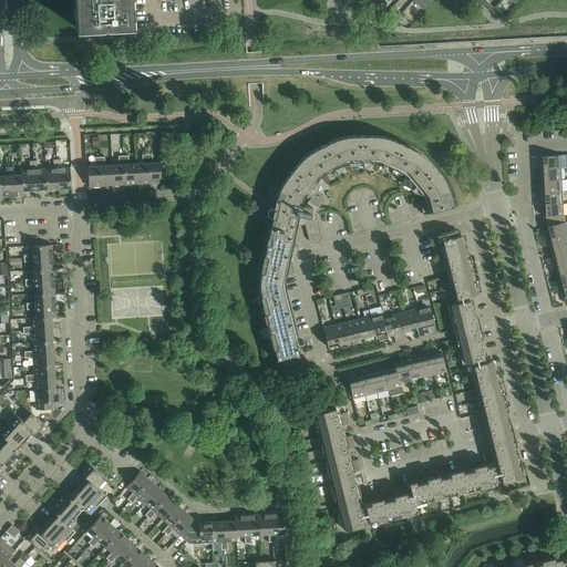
[(74,0),(76,27),(75,27),(75,28),(101,26),(105,26),(106,26),(132,24),(132,23),(131,23),(129,0),(74,0)]
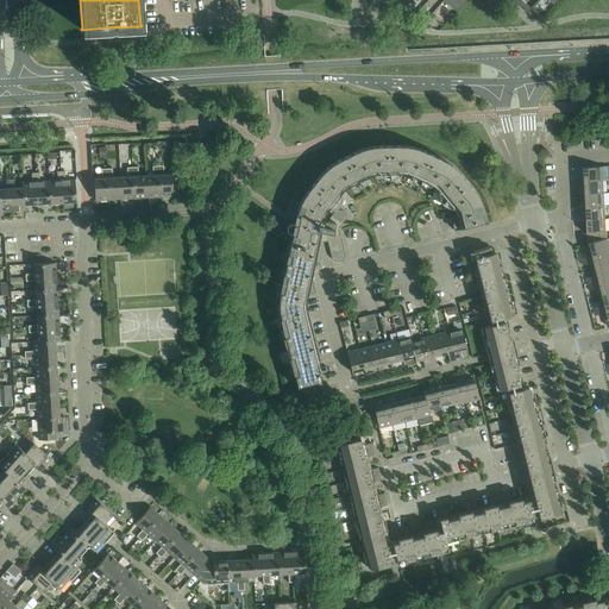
[(521,1),(519,5),(527,13),(531,10),(521,1)]
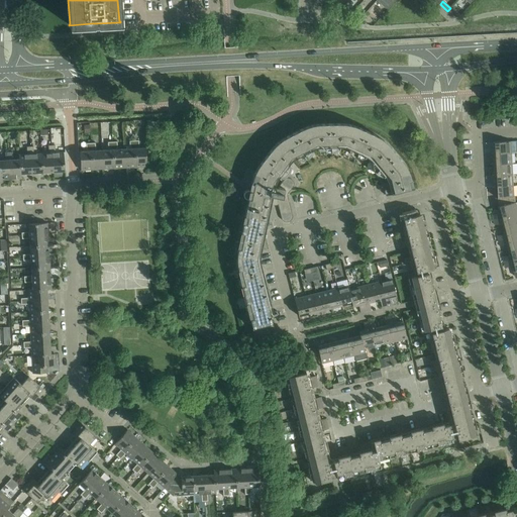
[(450,8),(447,11),(455,18),(457,15),(450,8)]
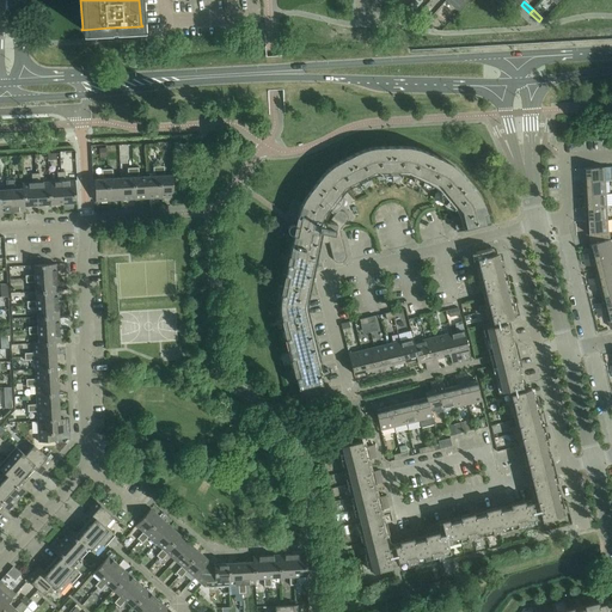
[(341,228),(342,228),(347,221),(347,220),(348,219),(348,218),(348,216),(347,215),(347,214),(346,213),(346,212),(344,212),(343,212),(342,210),(341,210),(340,210),(337,212),(336,213),(329,222),(322,220),(323,214),(344,187),(374,171),(409,171),(440,185),(461,212),(466,228),(490,222),(487,210),(485,208),(485,206),(484,204),(482,200),(482,199),(479,195),(478,193),(476,190),(465,177),(463,175),(461,173),(460,172),(458,169),(454,166),(452,165),(450,164),(447,161),(444,160),(424,152),(423,151),(420,150),(416,148),(412,147),(408,147),(404,147),(380,147),(377,147),(374,147),(372,148),(369,148),(366,150),(362,151),(360,152),(357,153),(340,161),(336,164),(332,166),(330,169),(328,171),(324,173),(320,177),(307,195),(305,197),(304,200),(303,203),(301,206),(300,209),(299,212),(298,215),(297,226),(295,225),(293,225),(292,225),(291,226),(289,227),(288,228),(288,230),(288,231),(288,232),(288,233),(289,234),(291,236),(292,236),(293,237),(281,297),(281,298),(281,300),(280,303),(280,306),(280,310),(280,312),(281,314),(281,318),(282,319),(301,398),(325,392),(304,307),(319,232),(326,233),(332,258),(334,259),(334,261),(335,262),(336,262),(337,263),(338,263),(340,263),(341,263),(342,262),(343,262),(344,261),(346,259),(346,258),(346,257),(346,256),(346,255),(341,233),(341,232),(341,231),(341,230),(341,228)]
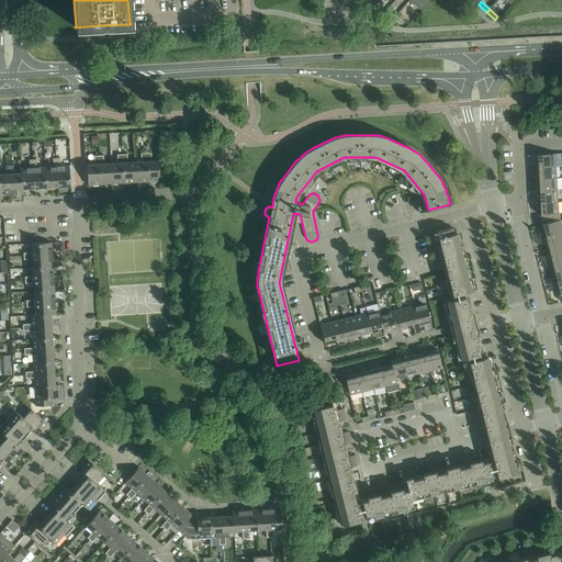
[(537,155),(537,167),(557,166),(555,154),(537,155)]
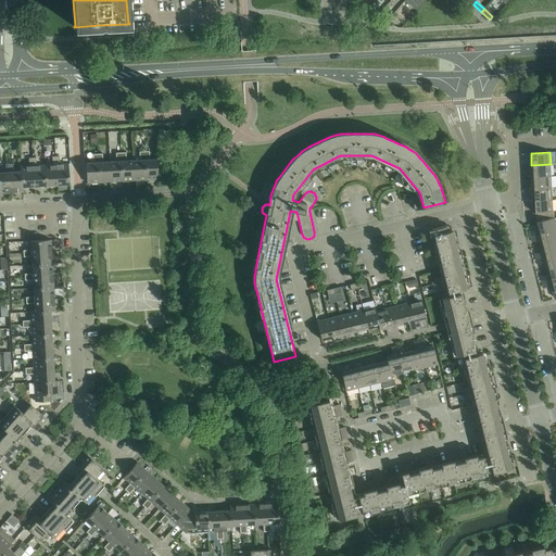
[(156,159),(144,160),(146,180),(158,179),(156,159)]
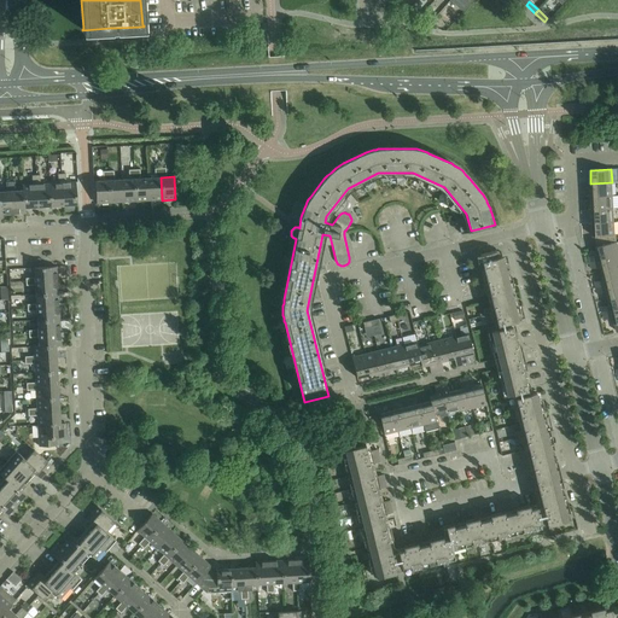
[(161,178),(147,179),(149,200),(162,200),(161,178)]
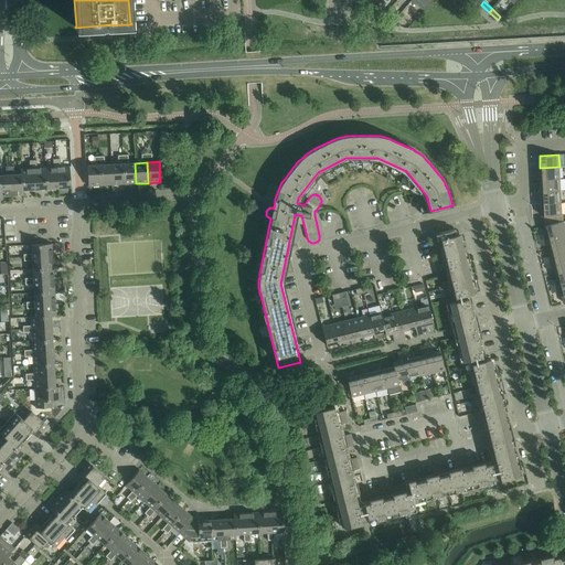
[(53,168),(57,168),(59,188),(71,188),(70,167),(61,168),(61,163),(53,163),(53,168)]
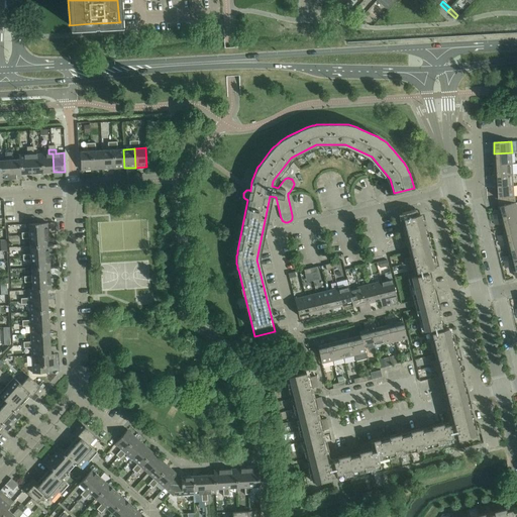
[(113,149),(102,150),(103,169),(114,169),(113,149)]
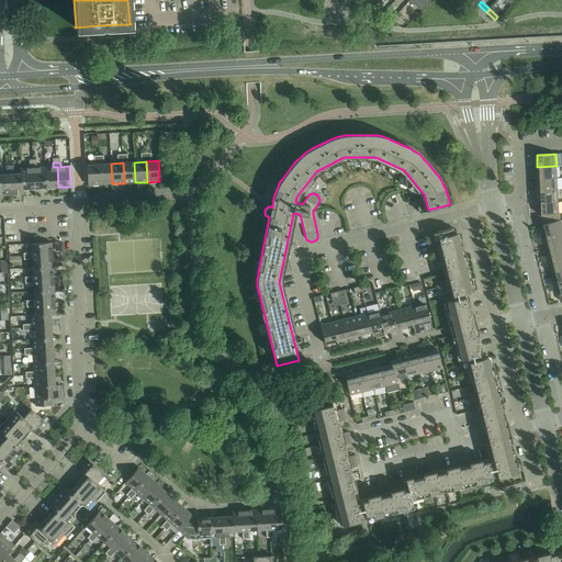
[(134,163),(123,163),(124,183),(135,182),(134,163)]
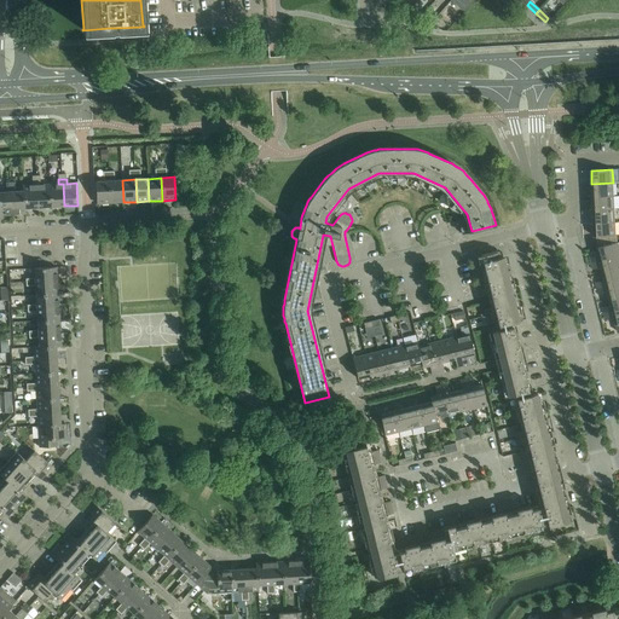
[(33,185),(36,185),(38,207),(51,207),(50,184),(40,185),(40,180),(33,180),(33,185)]
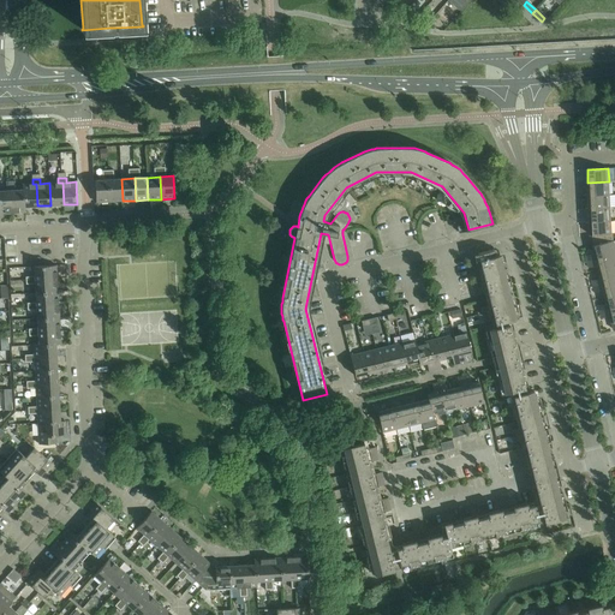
[(121,179),(108,180),(109,202),(123,201),(121,179)]
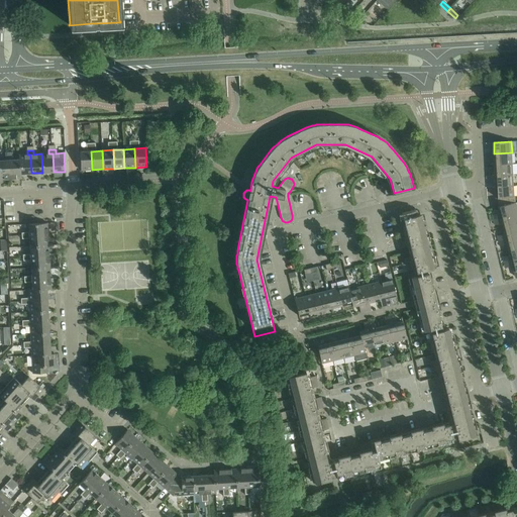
[(92,170),(91,151),(80,151),(81,171),(92,170)]
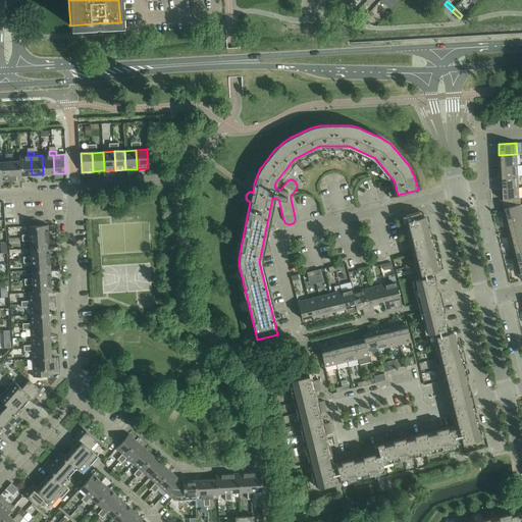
[(517,154),(499,155),(500,166),(518,165),(517,154)]
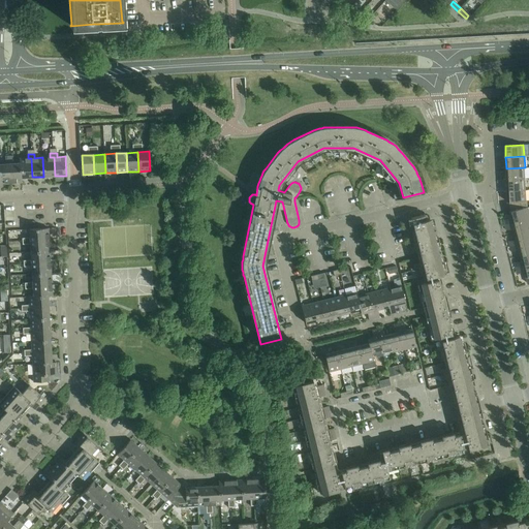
[(50,157),(42,157),(43,177),(55,176),(54,157),(50,157)]
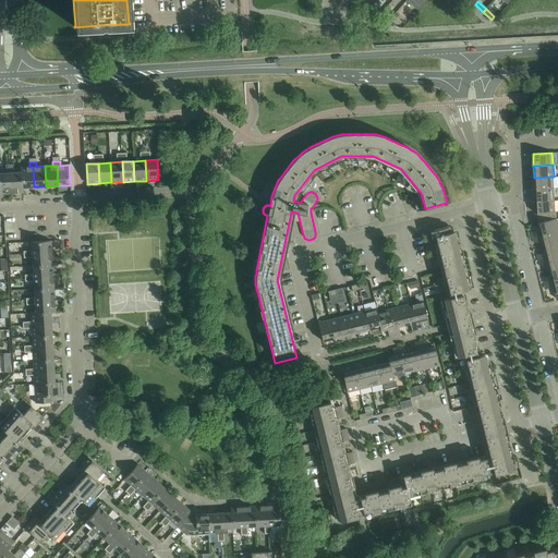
[(21,168),(21,172),(22,187),(23,187),(34,186),(33,167),(29,167),(21,168)]
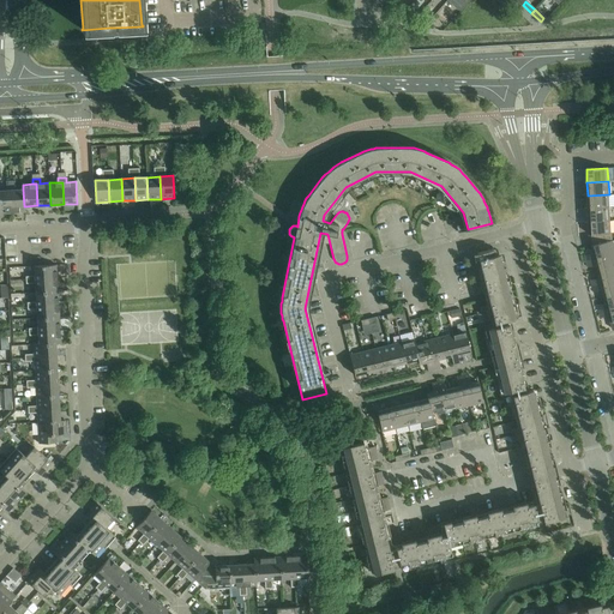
[(6,191),(11,191),(12,212),(25,211),(25,206),(24,206),(23,190),(14,190),(14,186),(6,186),(6,191)]
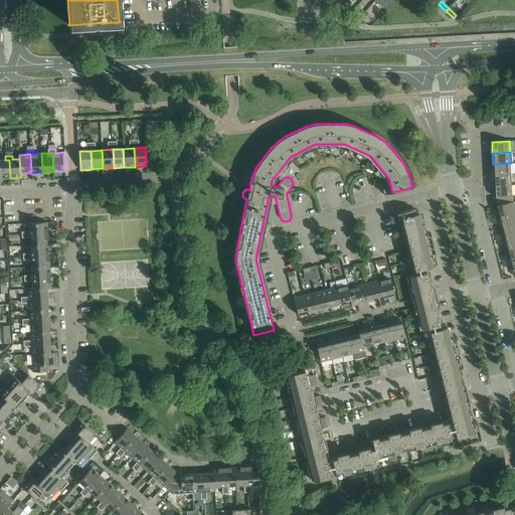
[(5,160),(0,160),(0,178),(10,178),(9,160),(5,160)]
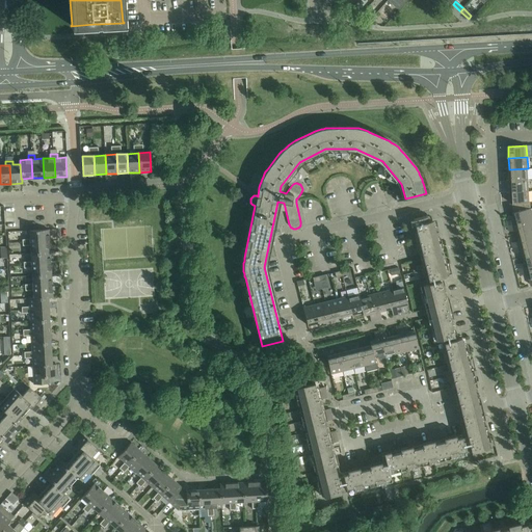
[(528,168),(509,169),(510,181),(528,180),(528,168)]
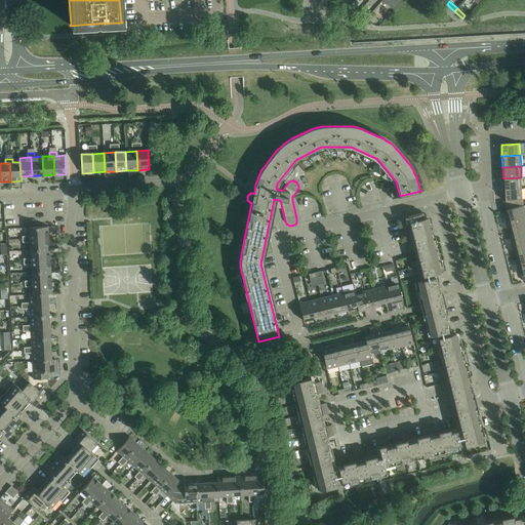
[(521,177),(503,178),(503,190),(522,189),(521,177)]
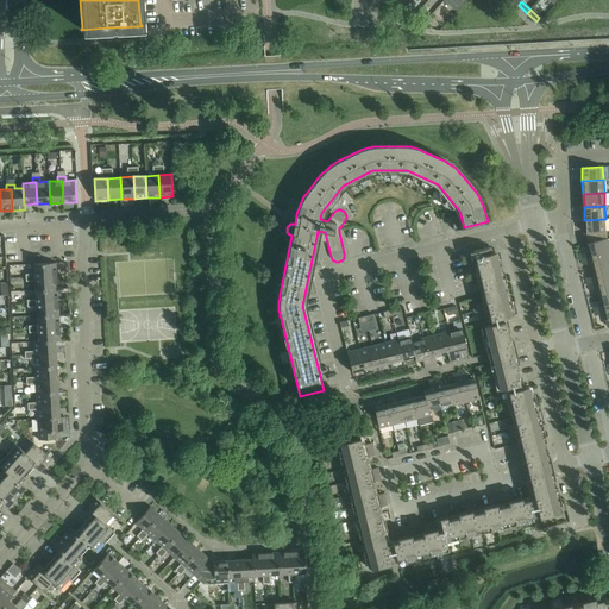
[(606,219),(584,220),(585,233),(586,233),(606,232),(606,219)]
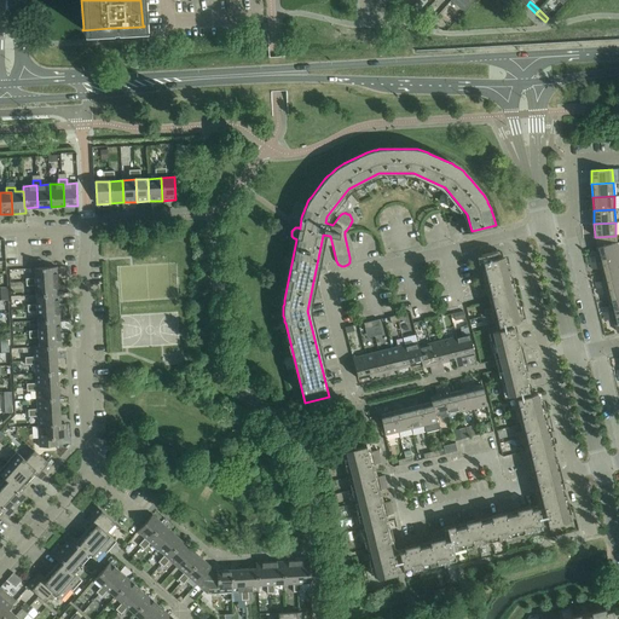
[(615,236),(596,237),(599,248),(618,243),(615,236)]
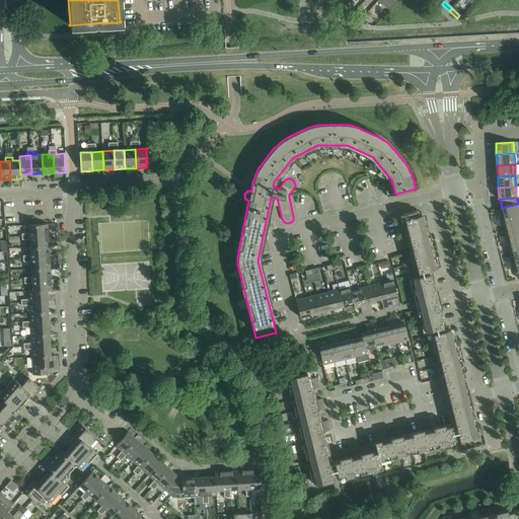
[(495,215),(496,221),(518,215),(518,207),(518,204),(502,208),(501,208),(503,214),(495,215)]
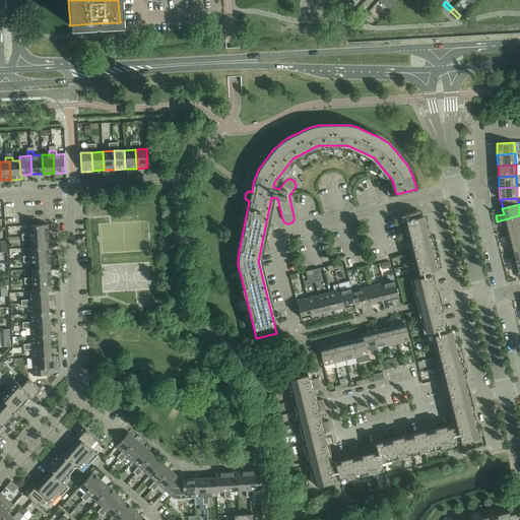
[(330,466),(308,374),(290,379),(317,486),(334,482),(333,480),(338,479),(339,480),(383,470),(381,462),(455,444),(455,442),(460,441),(460,443),(477,439),(469,405),(468,399),(460,367),(462,366),(460,359),(458,360),(454,345),(457,344),(455,337),(453,338),(451,330),(445,332),(435,289),(430,271),(436,270),(434,262),(437,262),(435,255),(433,255),(429,241),(431,241),(430,234),(427,234),(423,215),(418,216),(417,211),(404,214),(419,277),(413,278),(427,333),(433,332),(451,404),(456,427),(452,428),(451,427),(376,445),(377,453),(373,454),(372,455),(335,464),(335,465),(330,466)]
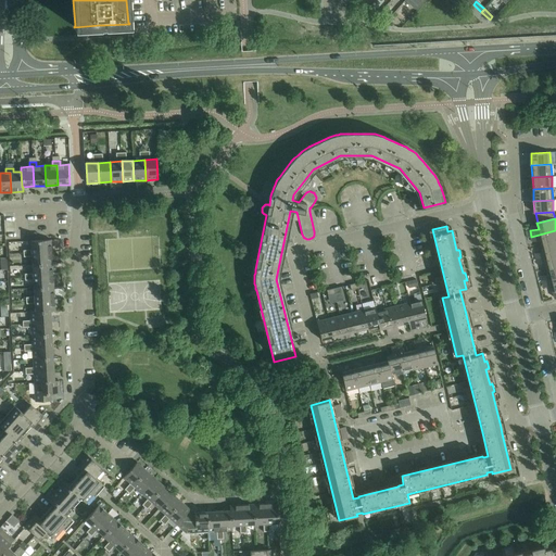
[(555,230),(531,237),(532,242),(541,240),(542,245),(555,242),(555,230)]
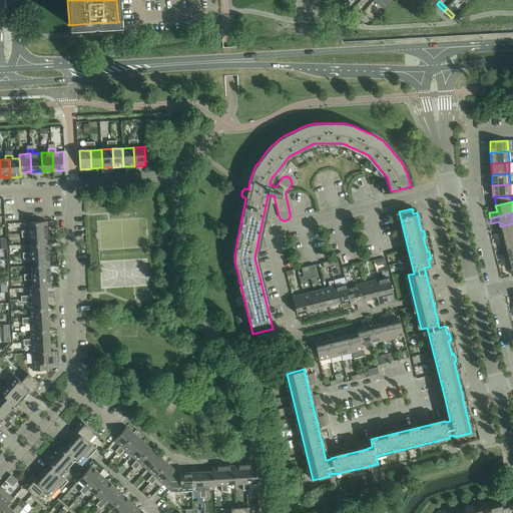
[(25,237),(29,236),(29,233),(47,232),(47,221),(28,222),(29,230),(25,230),(25,237)]
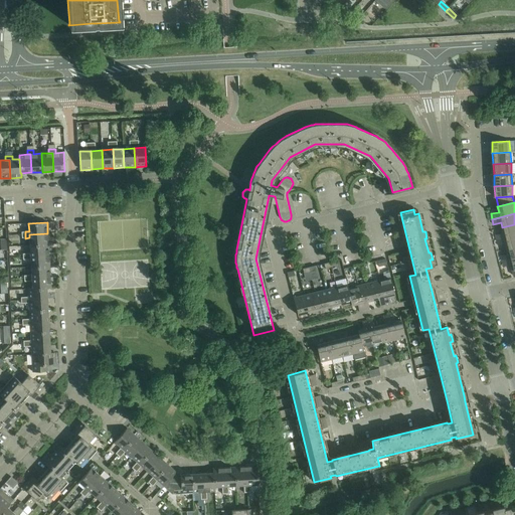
[(496,234),(497,240),(514,235),(514,224),(502,227),(504,233),(496,234)]
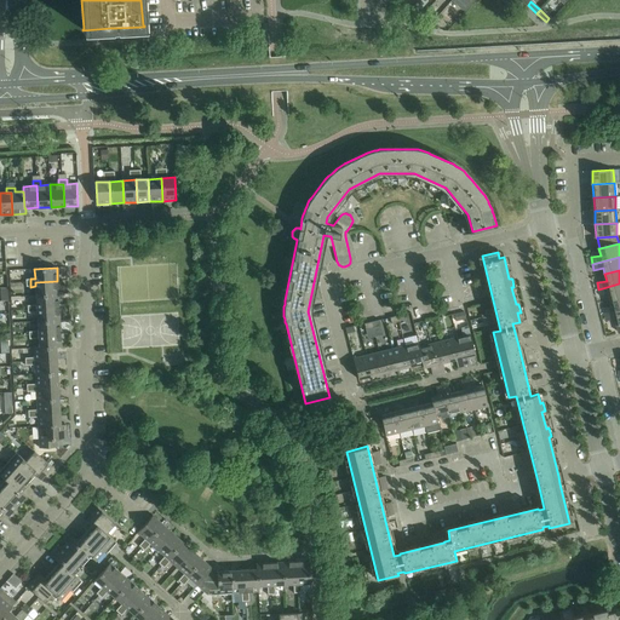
[(35,282),(35,286),(36,296),(58,294),(57,281),(35,282)]
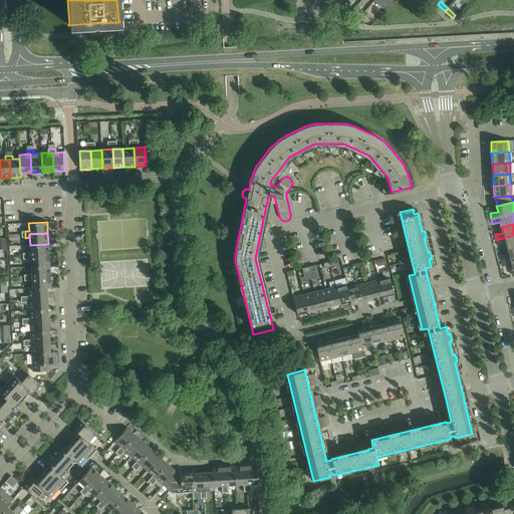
[(513,235),(496,240),(498,245),(505,243),(507,248),(513,246),(513,235)]
